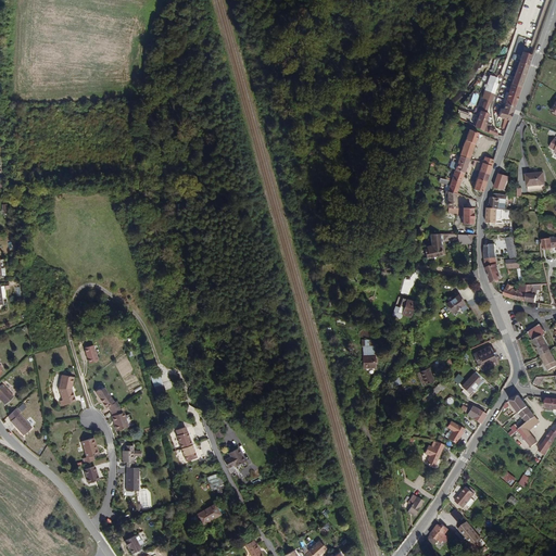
[(529,65),(532,55),(523,52),(520,62),(529,65)]
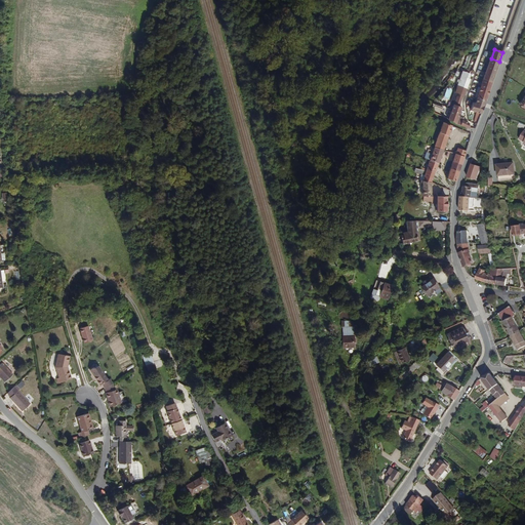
[(489,81),(492,82),(499,62),(491,58),(483,79),(489,81)]
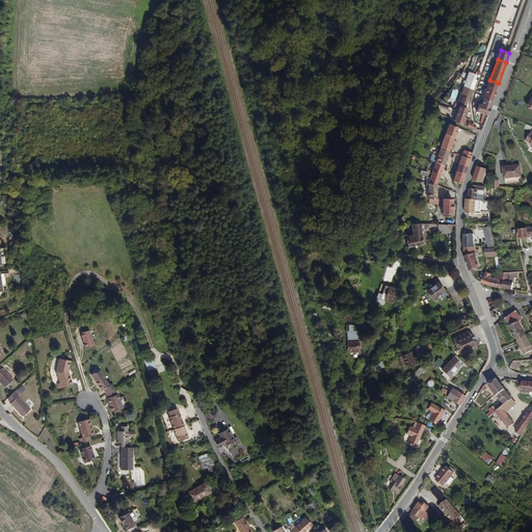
[(463,87),(474,90),(478,80),(476,79),(478,75),(470,72),(463,87)]
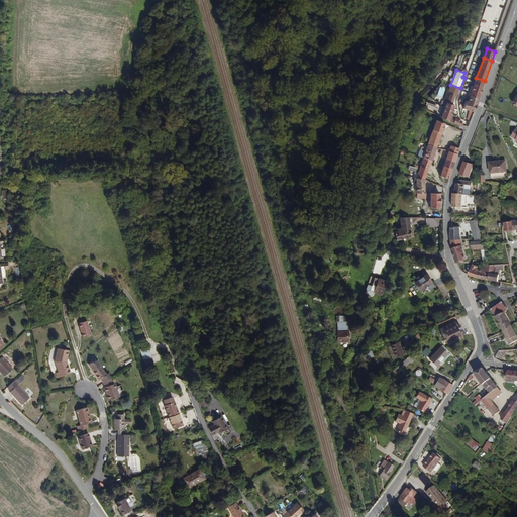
[(479,98),(485,81),(482,80),(476,78),(471,96),(479,98)]
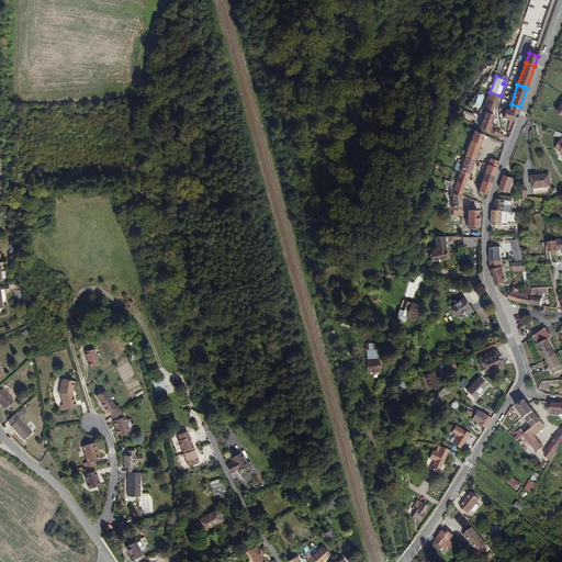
[(491,100),(490,102),(495,104),(497,105),(501,96),(490,92),(487,99),(491,100)]
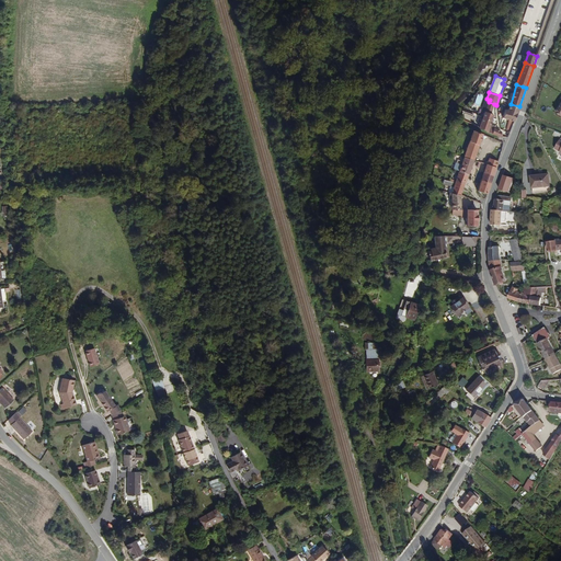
[(489,102),(485,111),(492,113),(494,104),(489,102)]
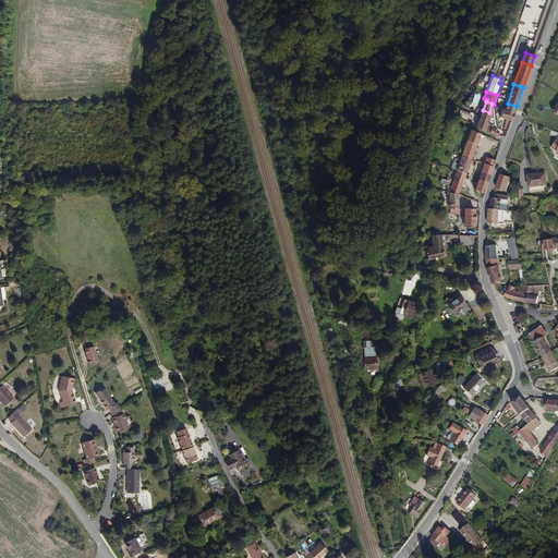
[(517,106),(508,104),(506,109),(504,108),(500,117),(507,119),(511,120),(513,116),(517,106)]
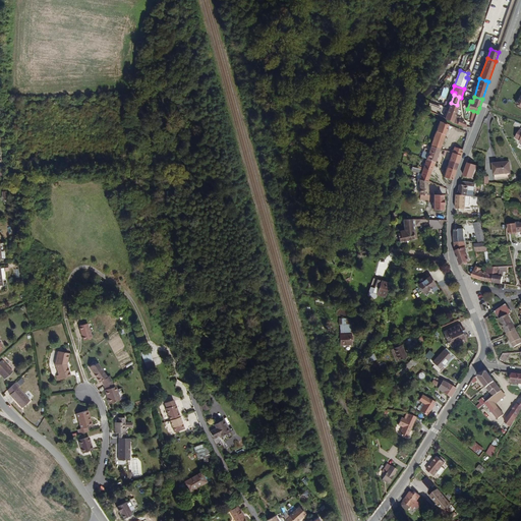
[(455,120),(459,106),(457,105),(451,103),(449,109),(446,118),(454,123),(467,128),(467,126),(466,122),(459,120),(459,121),(455,120)]
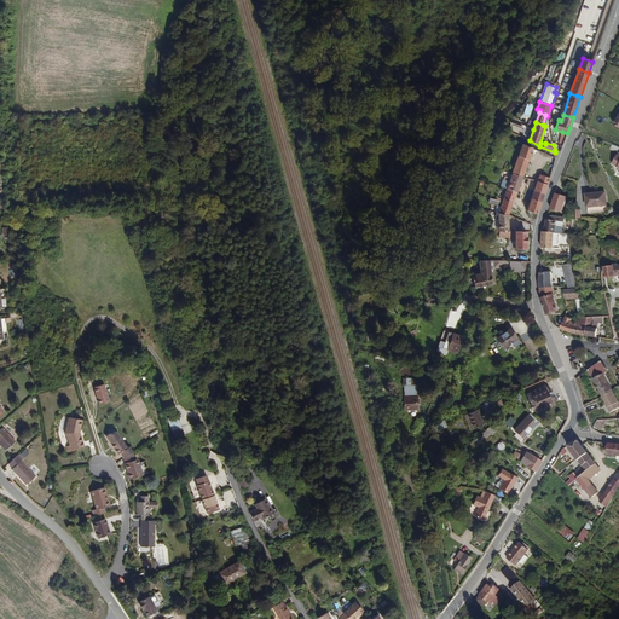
[(527,169),(534,149),(522,144),(516,161),(514,161),(514,163),(515,163),(515,166),(513,166),(513,167),(514,168),(513,172),(525,177),(527,169)]
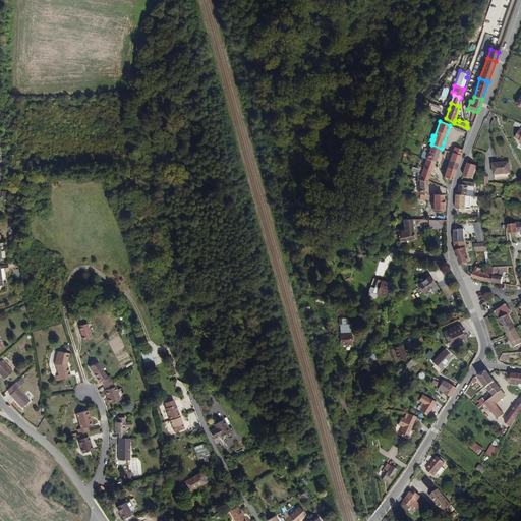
[(437,162),(442,149),(431,145),(426,159),(437,162)]
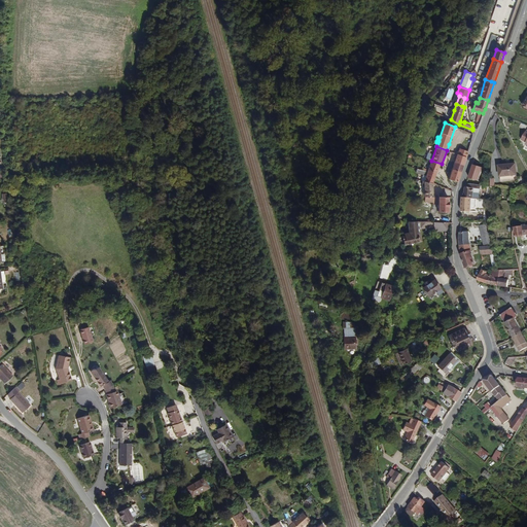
[(466,156),(458,153),(456,152),(455,157),(457,157),(456,161),(464,164),(466,156)]
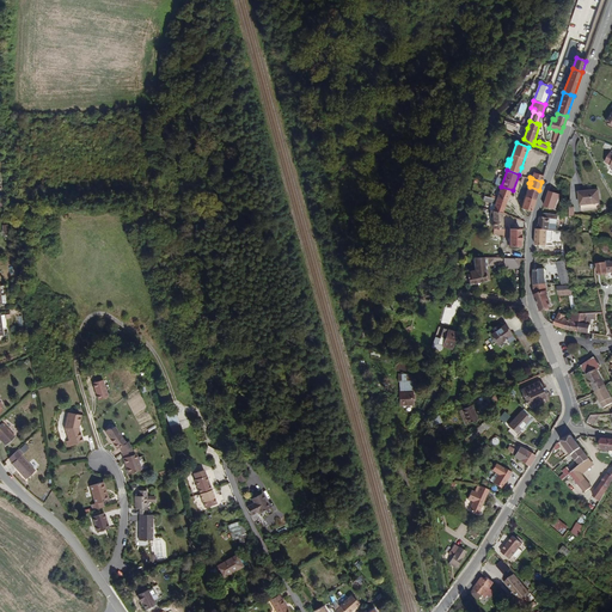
[(513,190),(501,187),(497,196),(509,201),(513,190)]
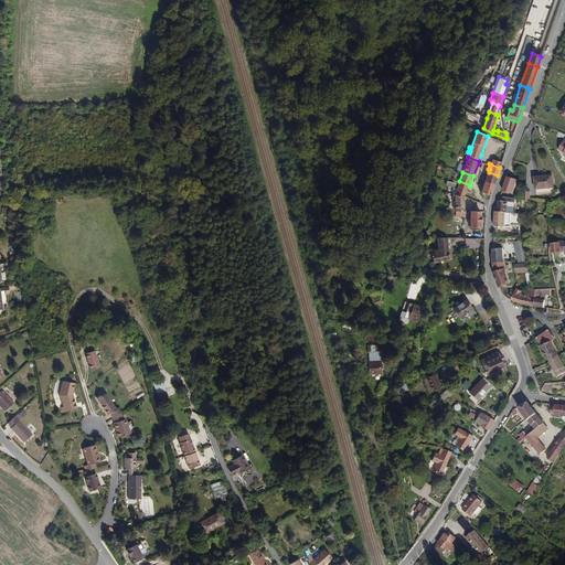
[(498,176),(489,172),(486,180),(494,183),(498,176)]
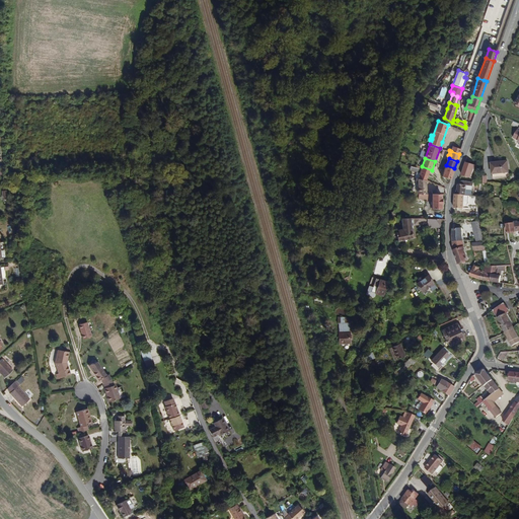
[(507,160),(490,162),(492,174),(509,172),(507,160)]
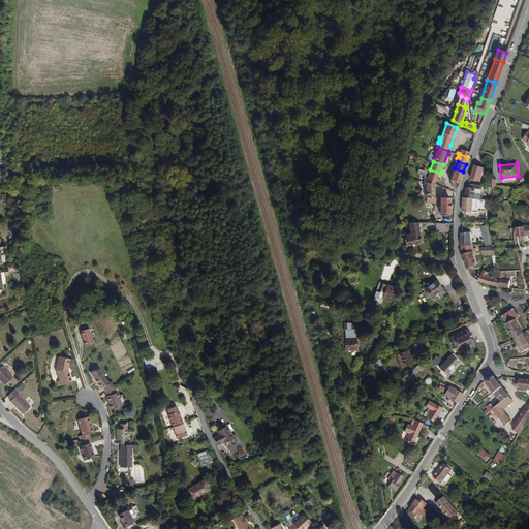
[(484,168),(474,164),(469,178),(479,182),(484,168)]
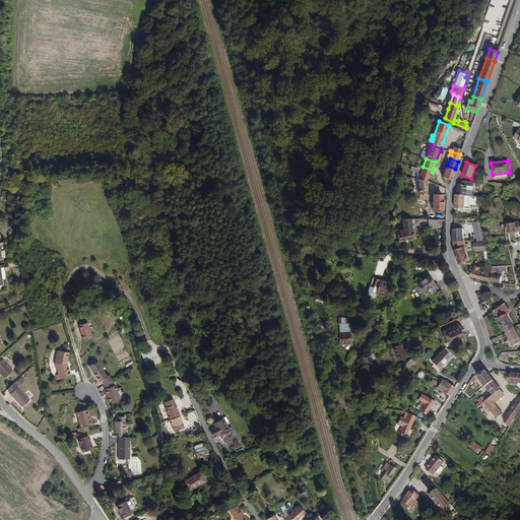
[(455,169),(447,166),(446,170),(444,169),(443,172),(445,172),(443,177),(452,180),(455,169)]
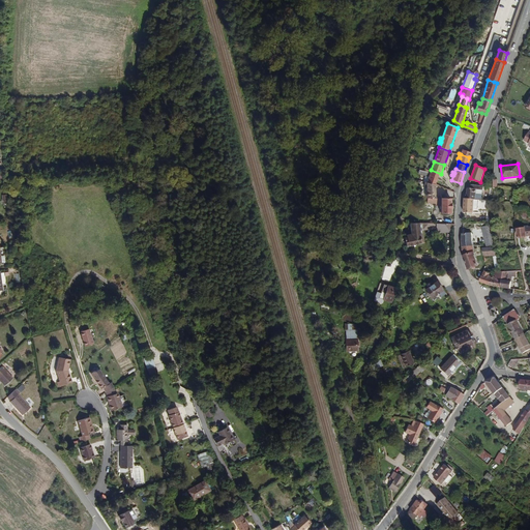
[(437,184),(441,174),(431,170),(430,173),(419,170),(418,173),(429,176),(427,182),(437,184)]
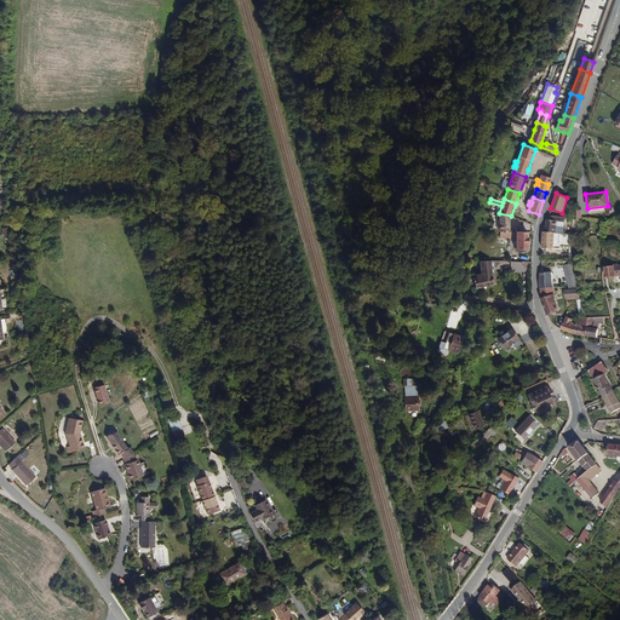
[(511,231),(511,218),(511,216),(499,213),(499,214),(499,216),(495,214),(495,216),(499,217),(499,231),(511,231)]
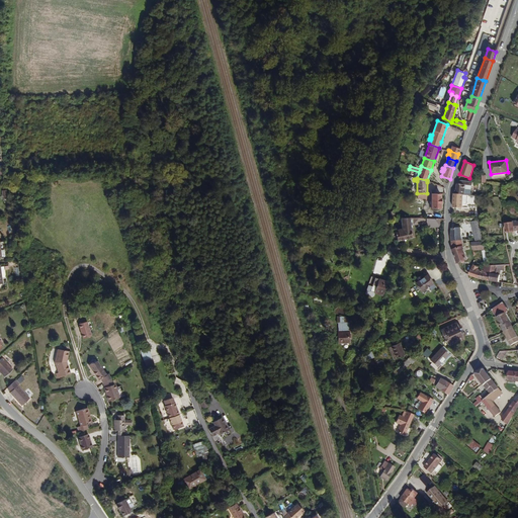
[(464,194),(464,184),(472,185),(472,181),(457,180),(457,184),(456,184),(456,189),(455,189),(455,193),(462,194),(464,194)]
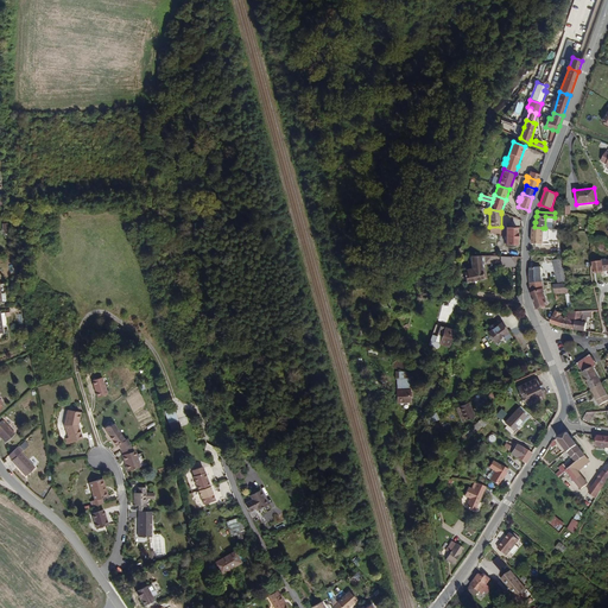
[(521,245),(520,227),(501,227),(489,227),(491,234),(501,234),(501,235),(508,236),(508,245),(521,245)]
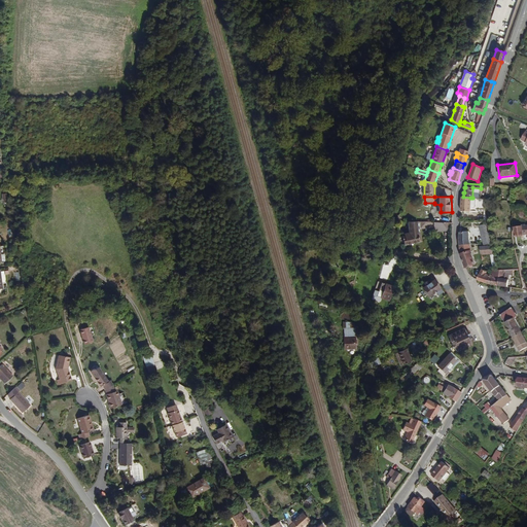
[(469,212),(470,198),(463,197),(460,197),(459,211),(461,211),(469,212)]
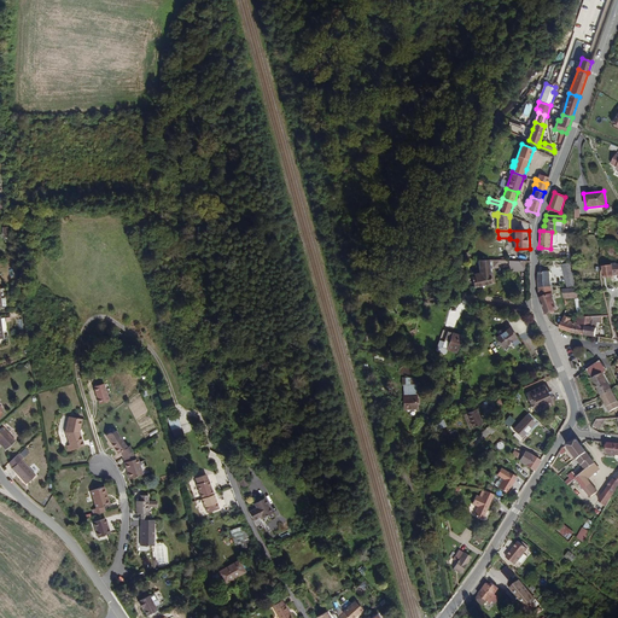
[(494,273),(491,274),(490,268),(490,261),(478,260),(481,273),(472,275),(474,289),(496,284),(494,273)]
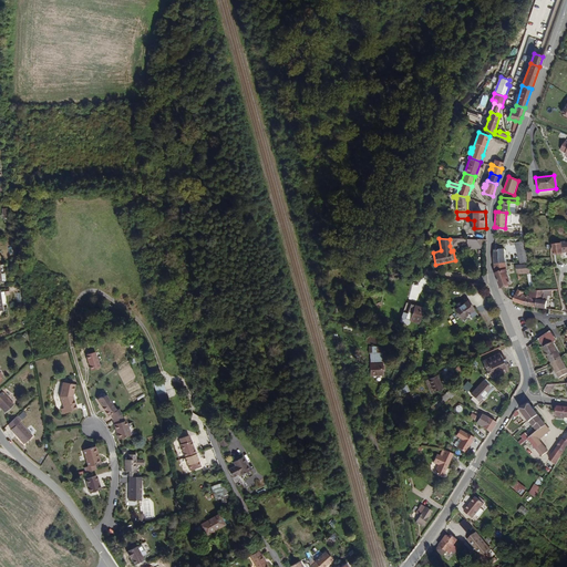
[(482,248),(482,239),(467,239),(467,244),(470,246),(470,249),(482,248)]
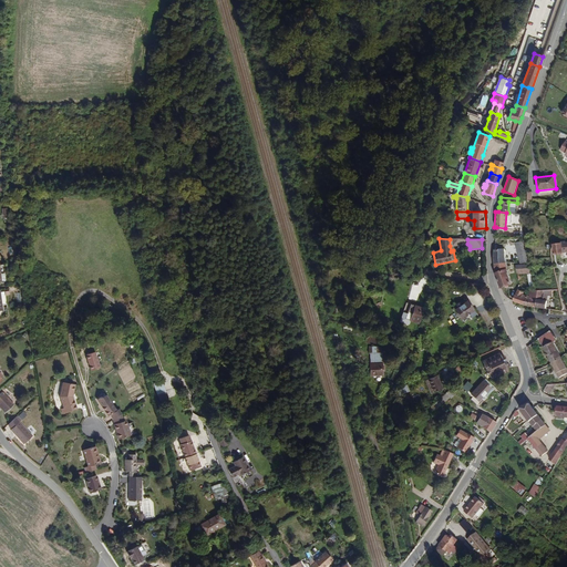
[(566,250),(566,241),(565,243),(565,240),(560,241),(560,243),(552,245),(553,248),(554,255),(563,254),(563,251),(566,250)]
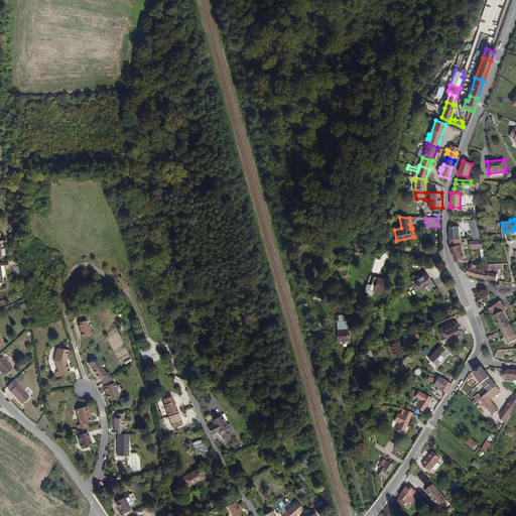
[(480,238),(476,220),(474,220),(469,221),(473,239),(480,238)]
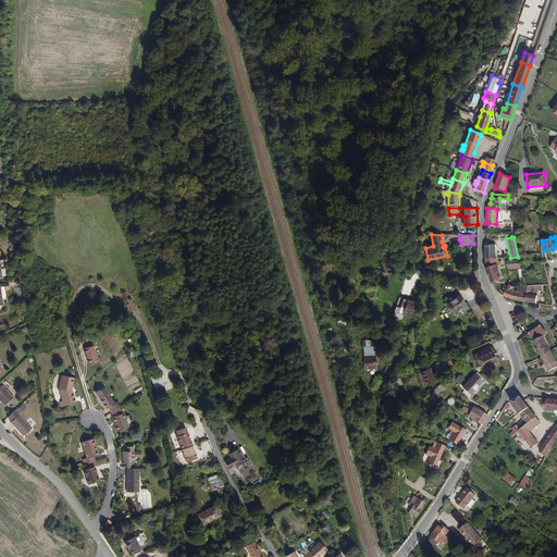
[(496,258),(495,245),(485,245),(484,245),(484,252),(485,259),(496,258)]
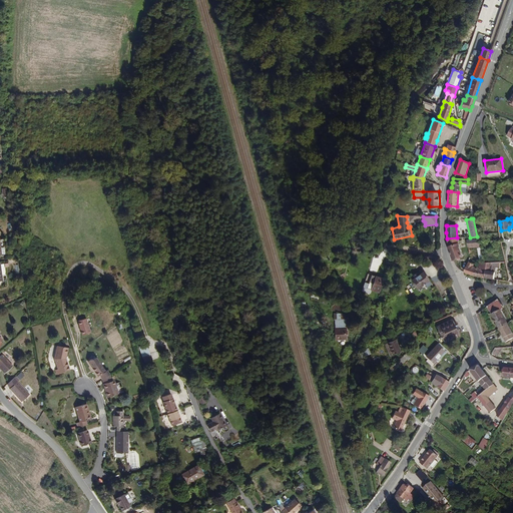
[(464,258),(457,237),(447,238),(448,246),(450,251),(452,255),(453,259),(454,261),(458,260),(464,258)]
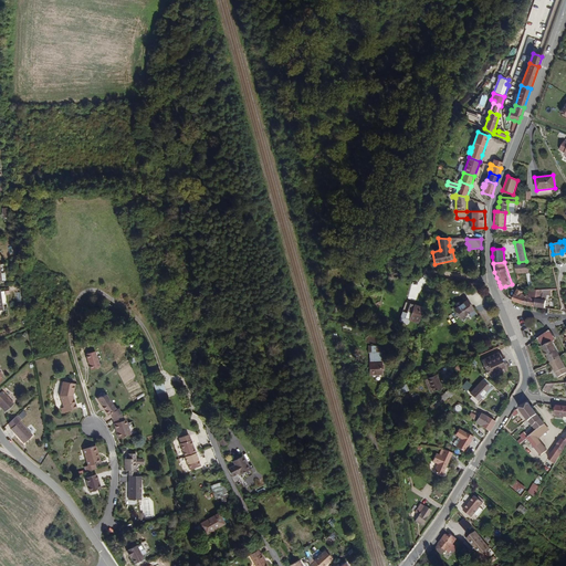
[(528,273),(527,263),(515,265),(516,274),(519,274),(528,273)]
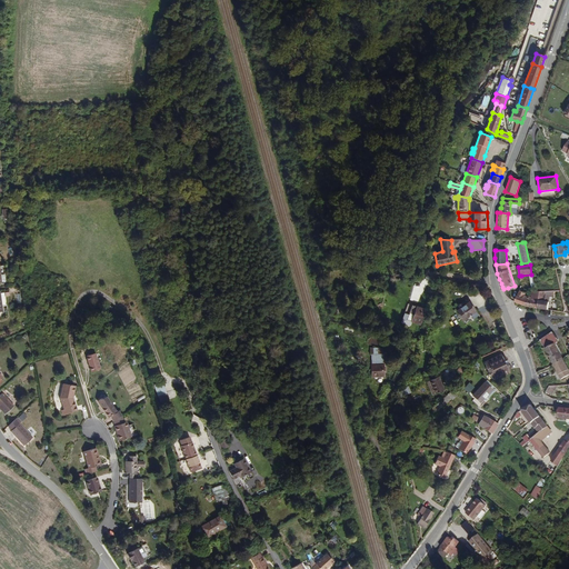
[(538,309),(539,301),(531,298),(525,296),(525,295),(526,293),(518,290),(515,298),(515,300),(515,303),(526,307),(538,309)]
